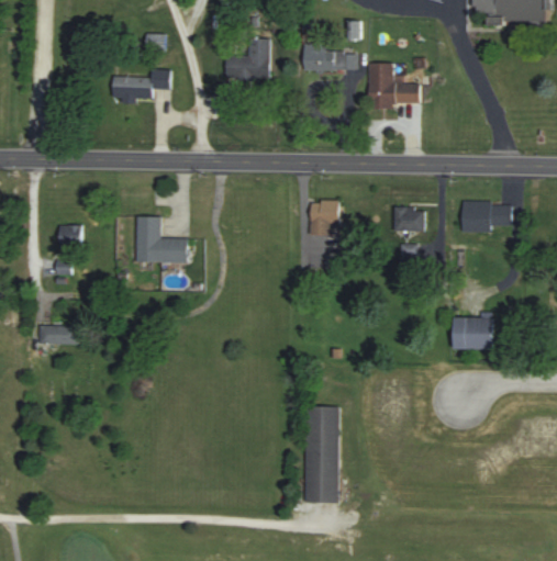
[(472,0),(472,10),(486,10),(486,20),(546,20),(546,0),(472,0)]
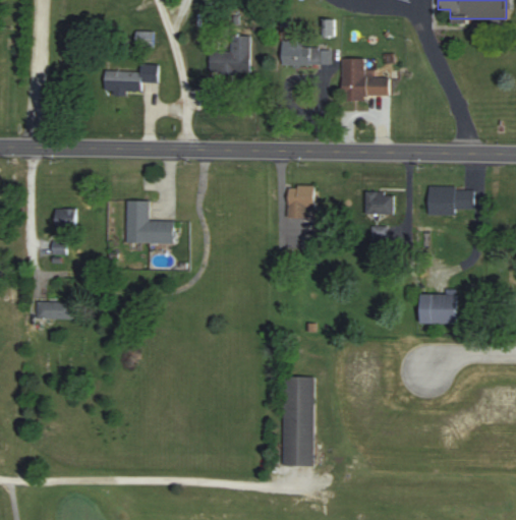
[(133,45),(151,45),(151,30),(133,30),(133,45)]
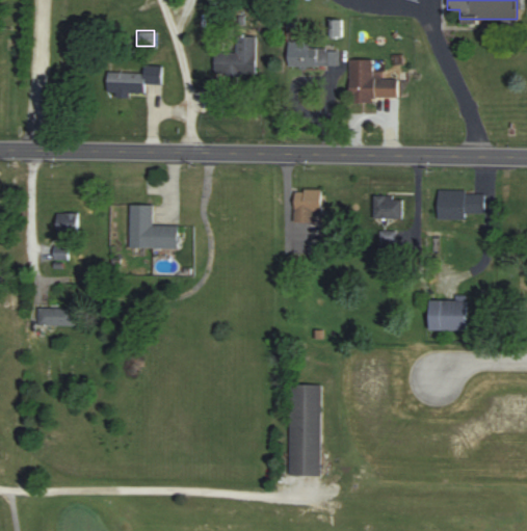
[(254,34),(232,34),(232,48),(212,48),(212,75),(254,74),(254,34)]
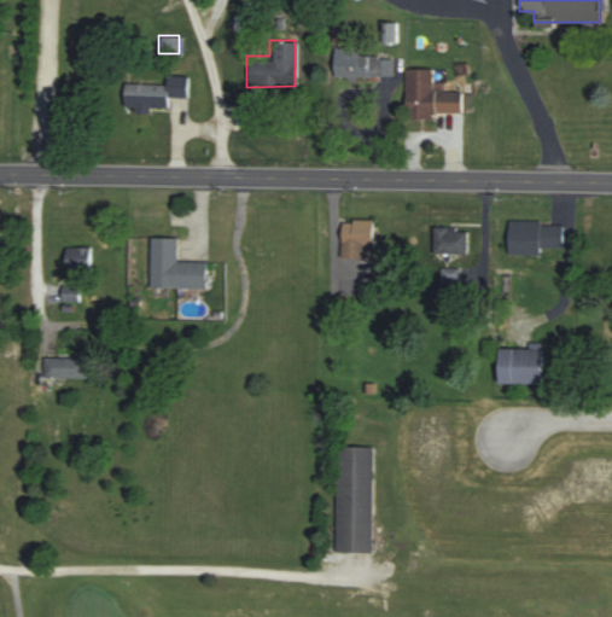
[(333,51),(332,75),(383,76),(384,52),(333,51)]
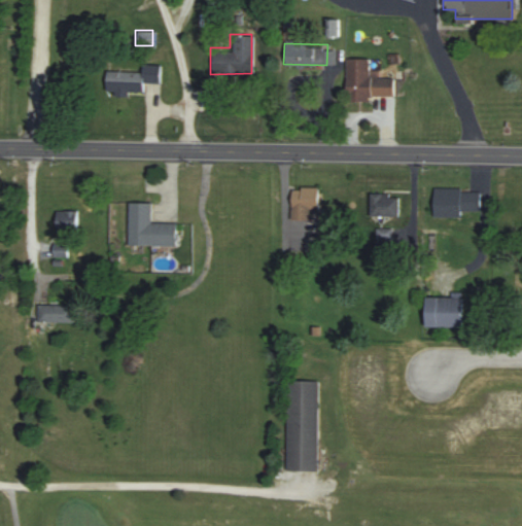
[(393,97),(393,76),(367,75),(367,57),(344,57),(344,97),(393,97)]
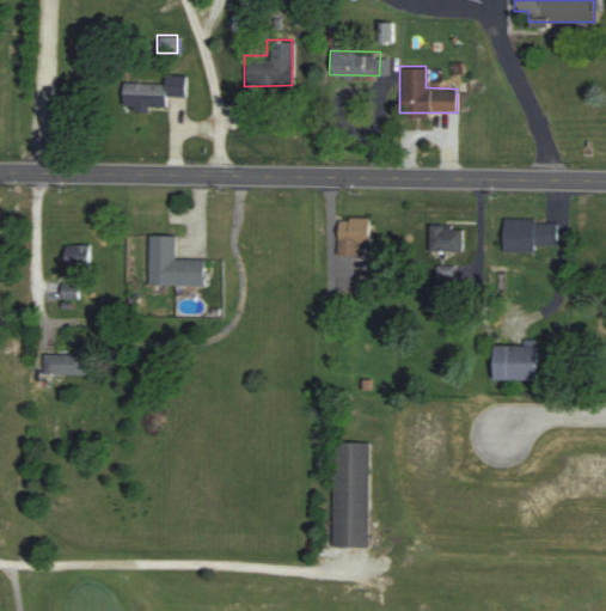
[(163,83),(121,80),(121,107),(163,108),(164,95),(183,95),(184,73),(163,73),(163,83)]
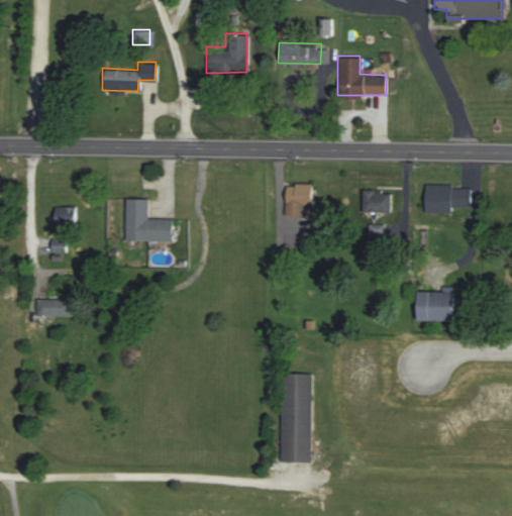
[(310,181),(284,181),(284,214),(310,214),(310,181)]
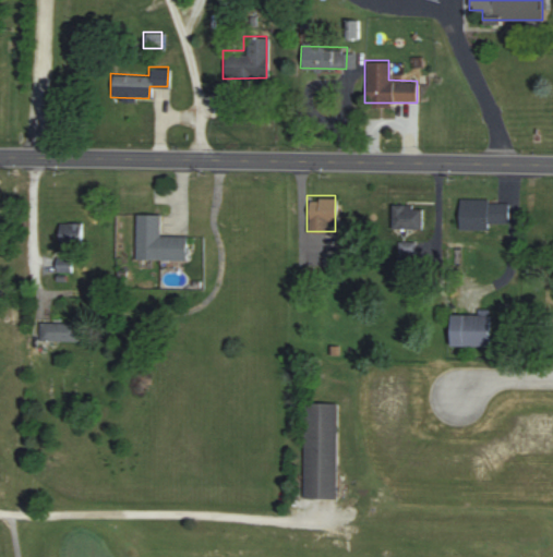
[(457,228),(485,228),(485,223),(506,223),(506,198),(457,198),(457,228)]
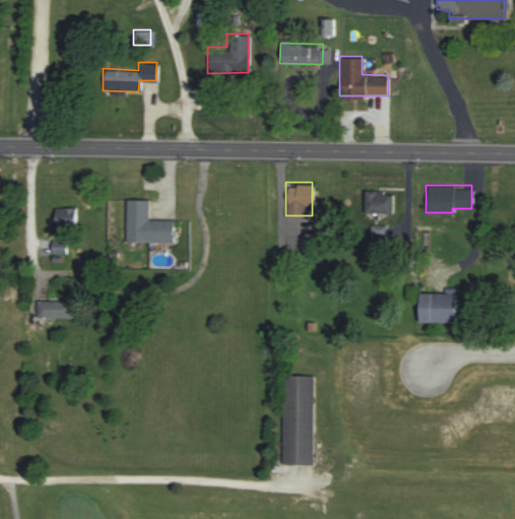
[(363,212),(390,212),(390,189),(363,189),(363,212)]
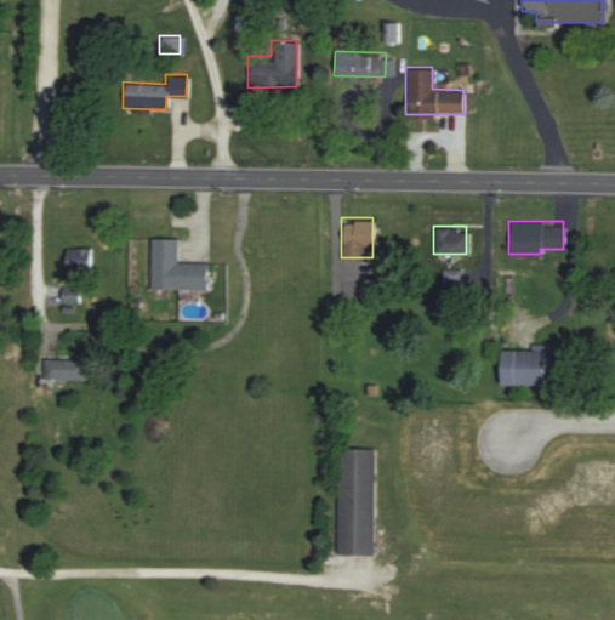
[(148,286),(206,286),(206,261),(176,261),(176,237),(148,237),(148,286)]
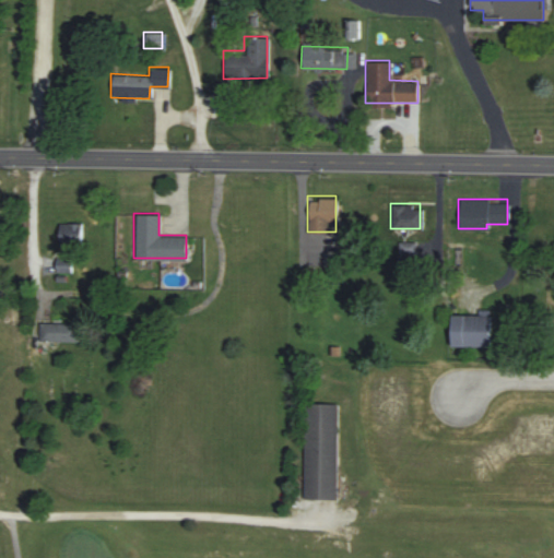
[(79,222),(57,222),(57,246),(79,246),(79,222)]
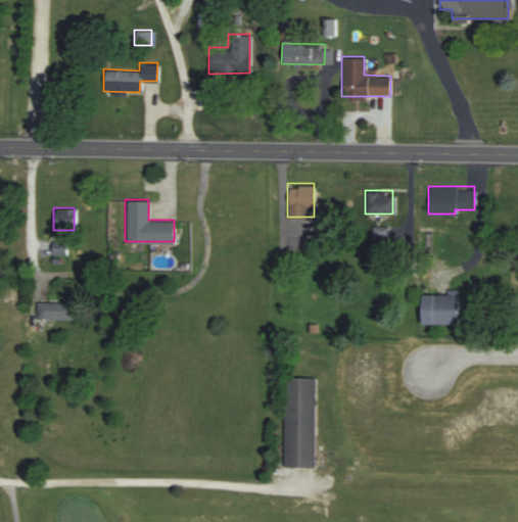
[(460,292),(421,292),(421,323),(460,323),(460,292)]
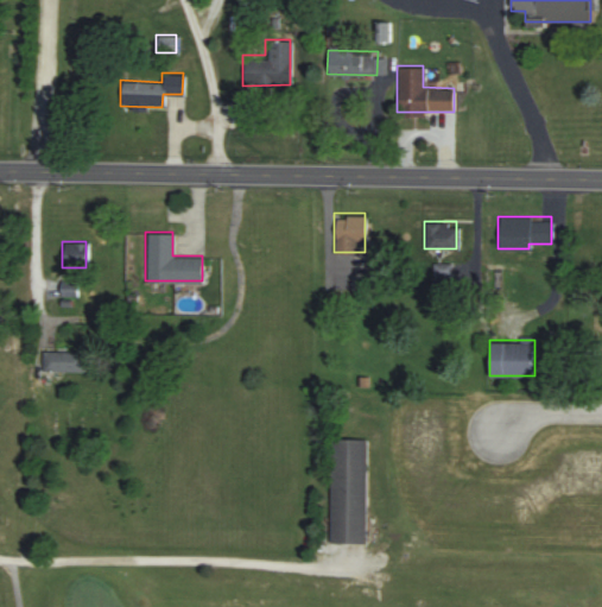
[(84,371),(84,349),(42,349),(42,371),(84,371)]
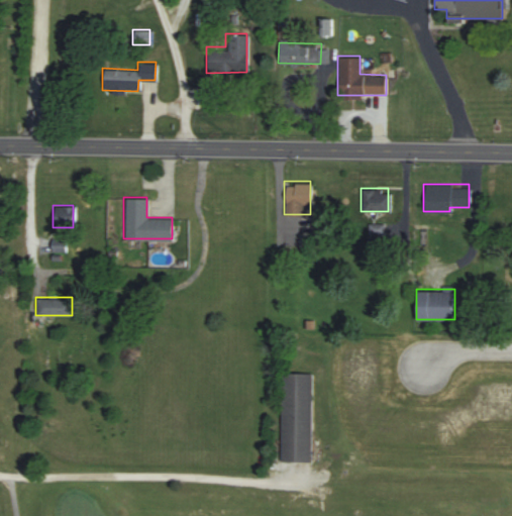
[(310,459),(310,372),(280,372),(280,459),(310,459)]
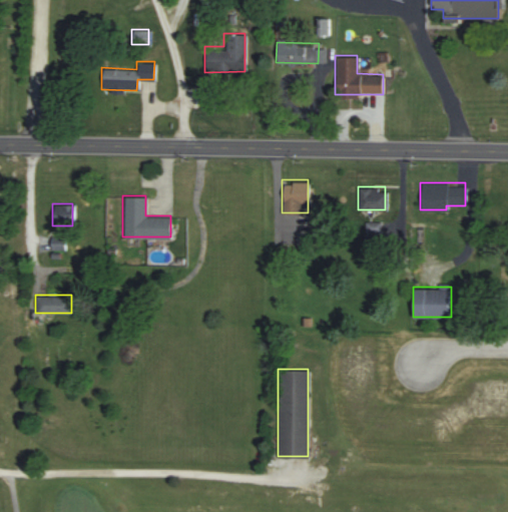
All buildings are outlined.
